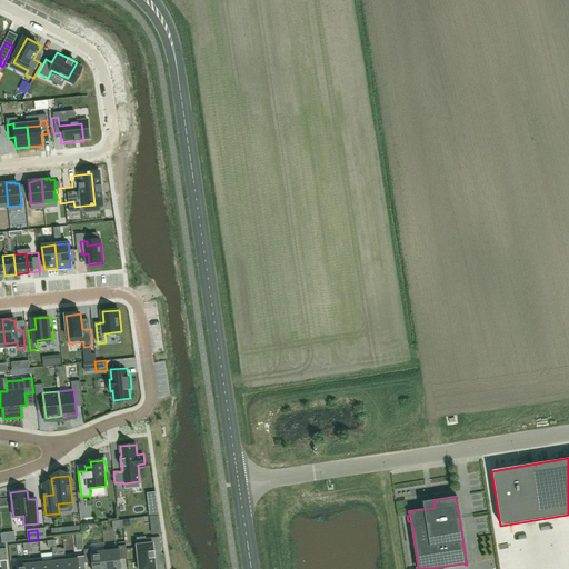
[(155,568),(155,558),(155,556),(161,555),(160,538),(146,539),(147,545),(137,546),(138,548),(136,548),(137,557),(138,557),(139,568),(155,568)]
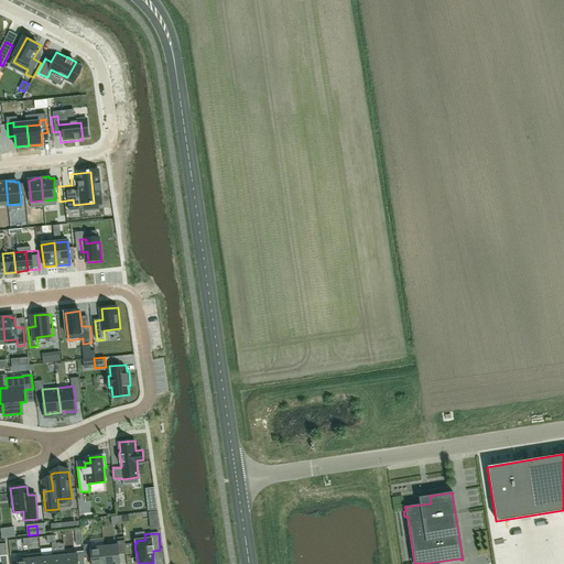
[(117,542),(118,546),(104,548),(106,563),(119,563),(119,555),(126,554),(125,541),(117,542)]
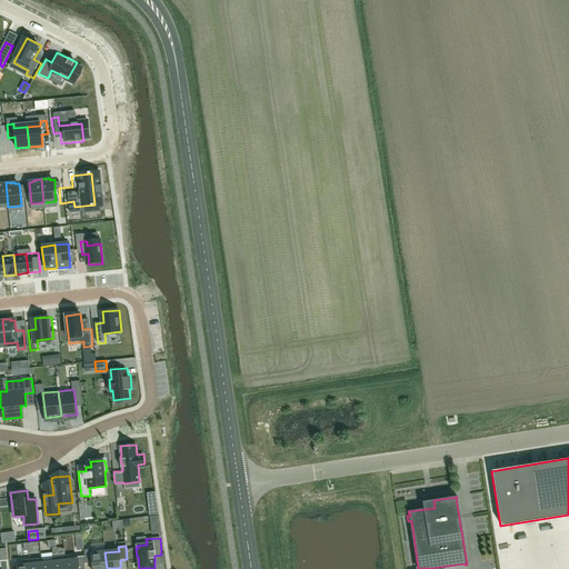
[(83,550),(86,563),(92,562),(92,568),(107,568),(105,552),(91,553),(91,549),(83,550)]
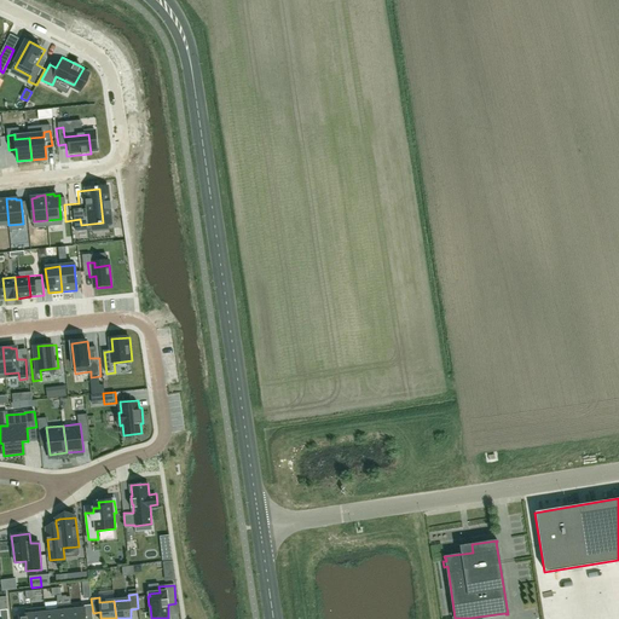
[(58,606),(58,618),(71,618),(70,605),(58,606)]
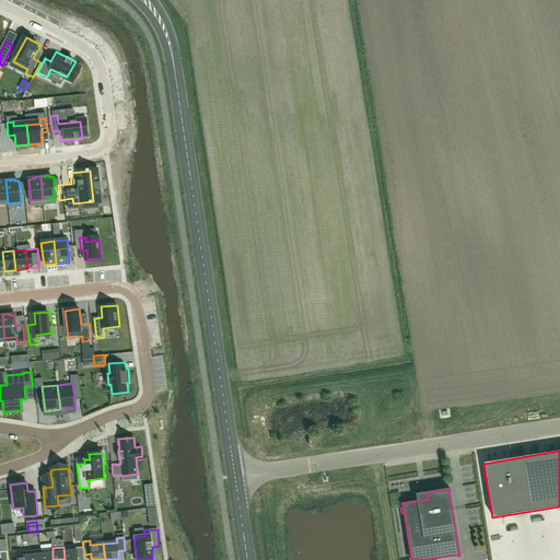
[(65,549),(65,547),(63,547),(65,559),(77,559),(77,548),(65,549)]
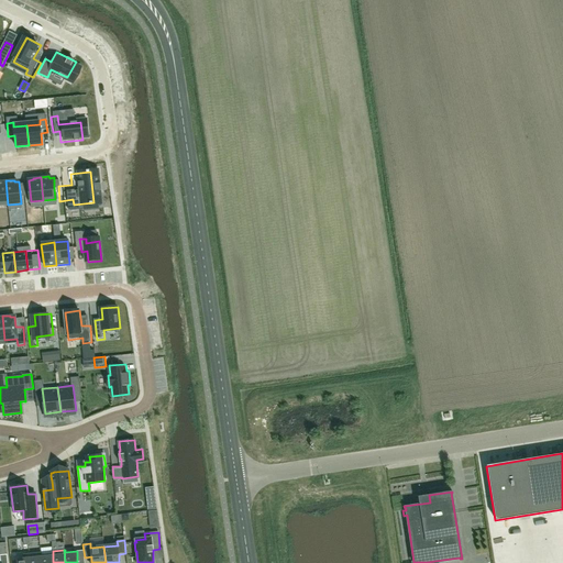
[(52,554),(42,555),(41,552),(41,562),(53,562),(53,551),(52,551),(52,554)]
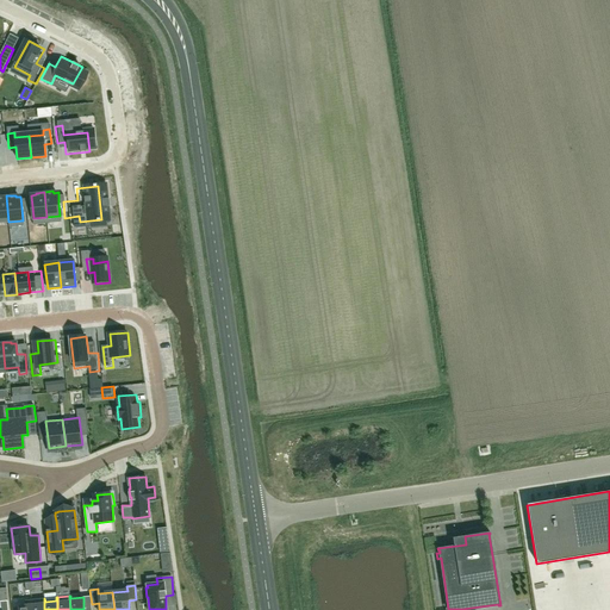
[(32,609),(44,609),(44,598),(31,601),(32,609)]
